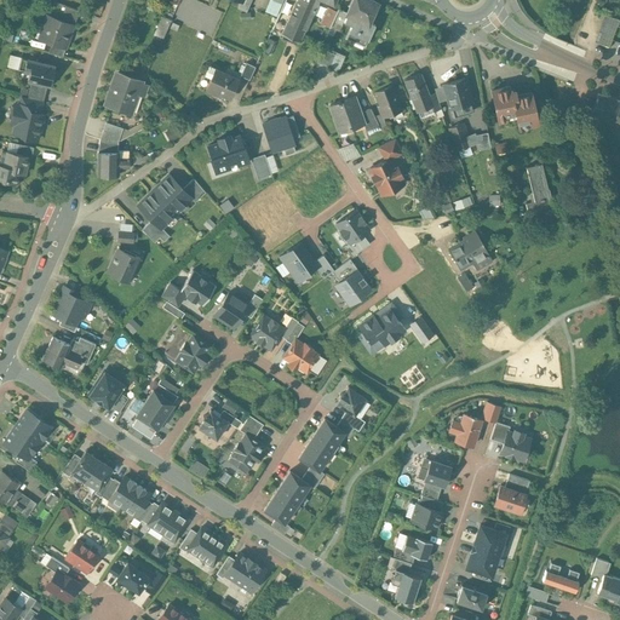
[(237,0),(241,1),(237,9),(247,12),(252,0),(237,0)]
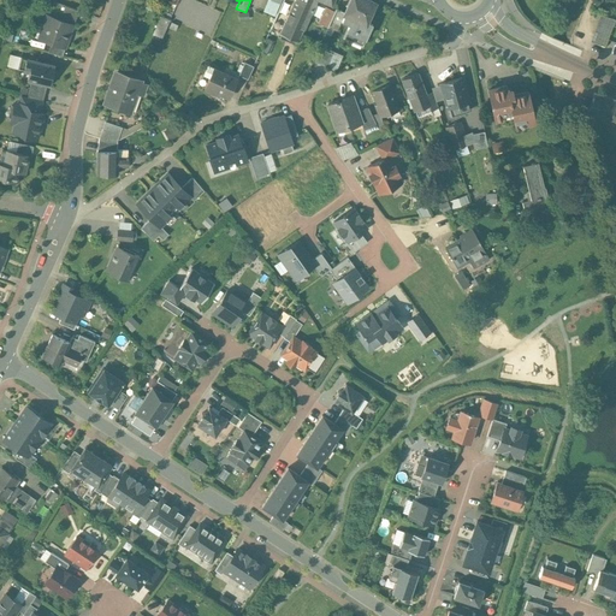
[(267,0),(262,11),(273,16),(279,3),(272,0),(267,0)]
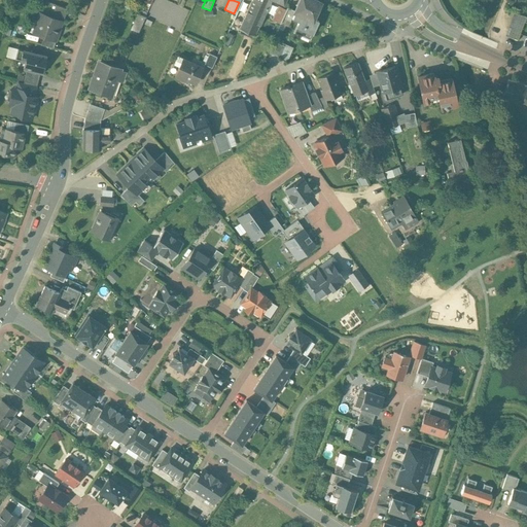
[(252,0),(240,28),(255,35),(270,0),(252,0)]
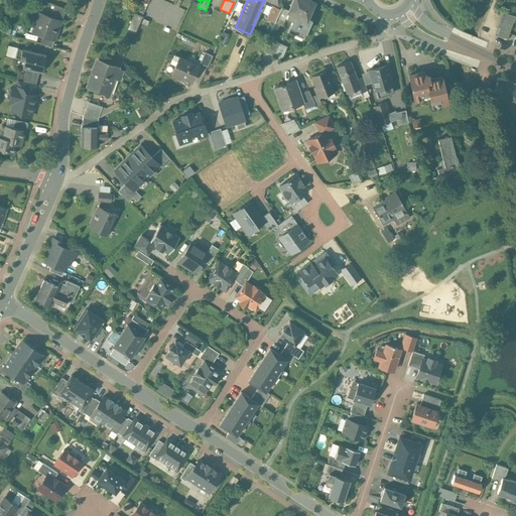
[(310,0),(292,0),(288,11),(289,11),(286,17),(292,20),(287,31),(295,34),(296,31),(305,34),(312,19),(307,17),(314,1),(310,0)]
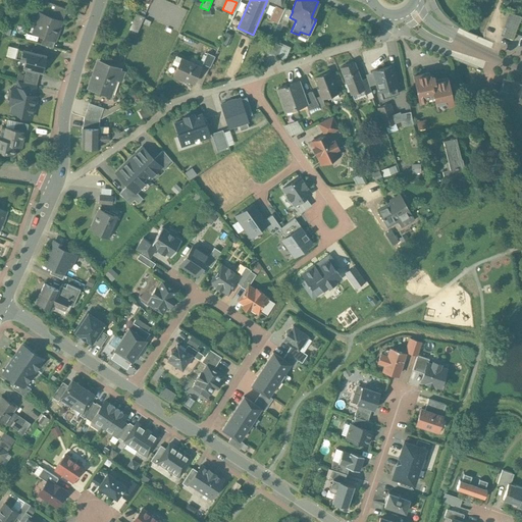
[(66,9),(55,5),(53,10),(54,12),(53,17),(61,20),(61,21),(62,21),(66,10),(66,9)]
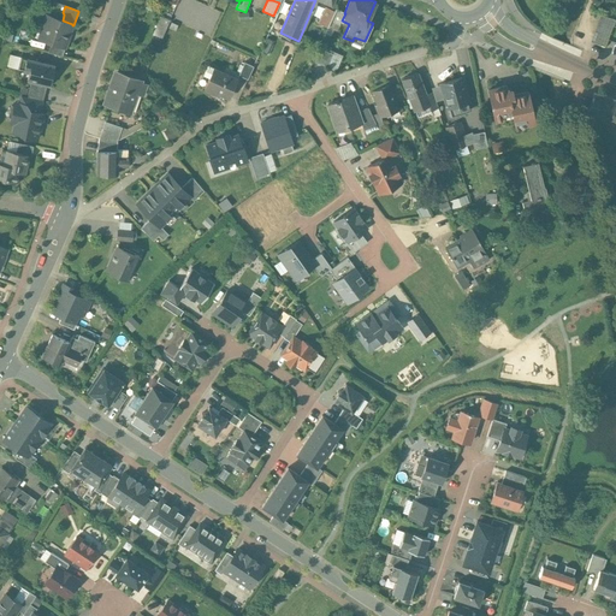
[(335,11),(325,7),(319,22),(327,27),(335,11)]
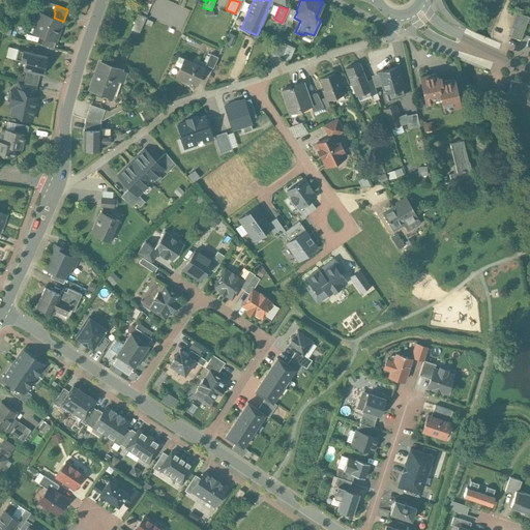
[(519,12),(510,35),(522,39),(529,17),(519,12)]
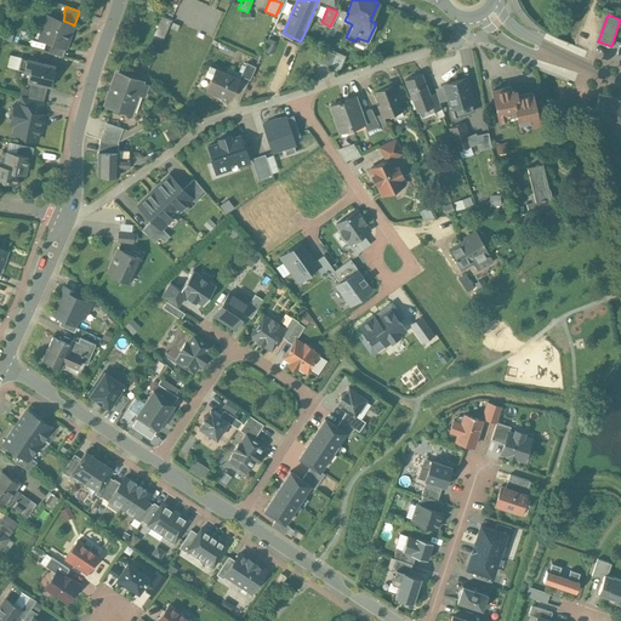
[(63,21),(47,16),(44,26),(47,27),(43,39),(64,47),(73,26),(73,24),(63,21)]
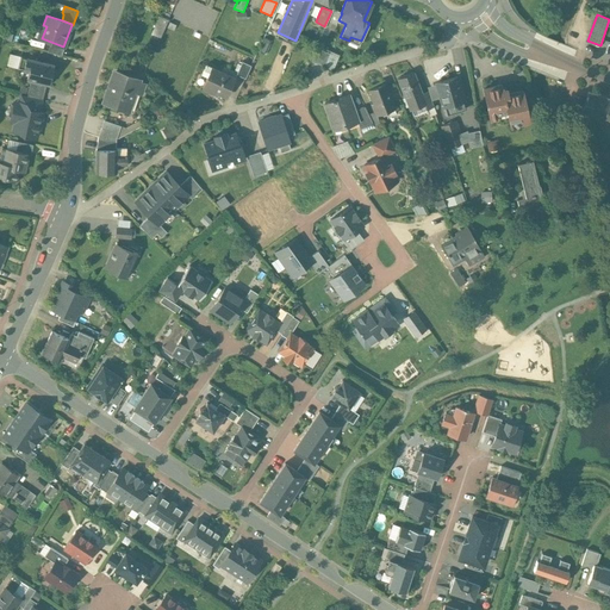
[(160,17),(153,33),(161,37),(168,20),(160,17)]
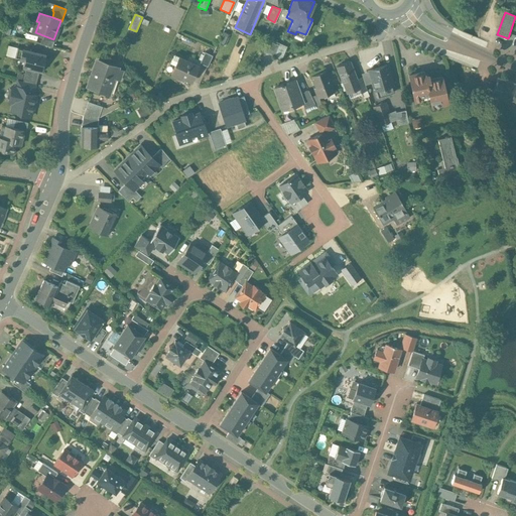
[(279,44),(267,39),(262,50),(274,55),(279,44)]
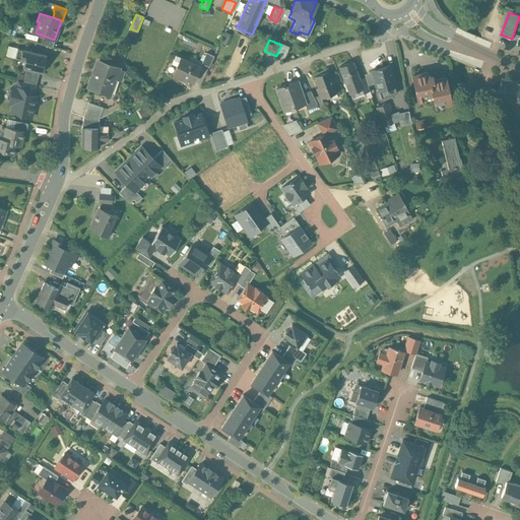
[(284,58),(288,47),(283,44),(278,55),(284,58)]
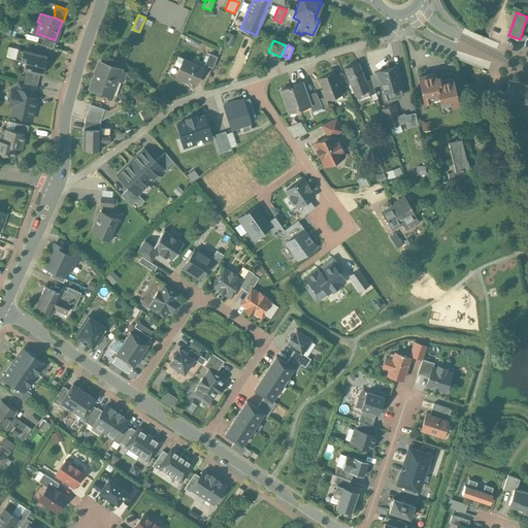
[(46,56),(18,48),(15,59),(25,61),(24,68),(27,69),(40,72),(42,73),(46,56)]
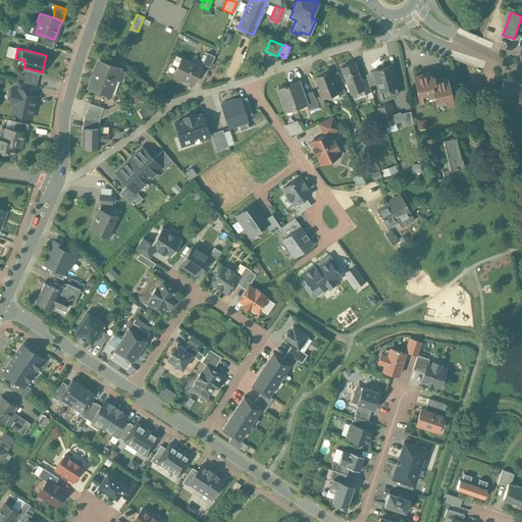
[(215,56),(208,52),(203,63),(210,66),(215,56)]
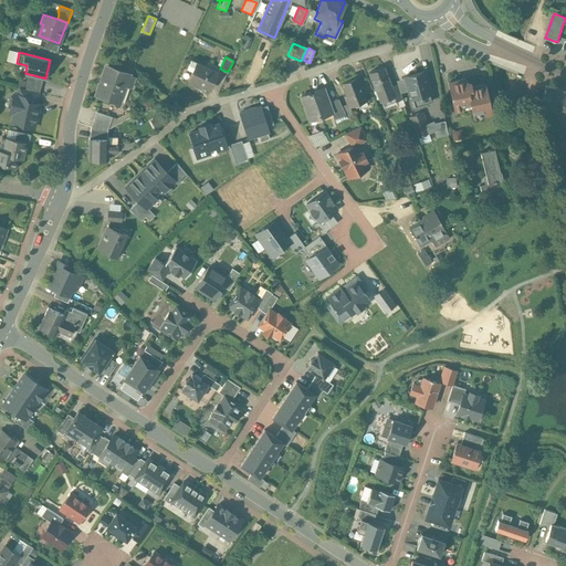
[(218,73),(196,63),(192,71),(188,81),(197,85),(198,83),(211,90),(218,73)]
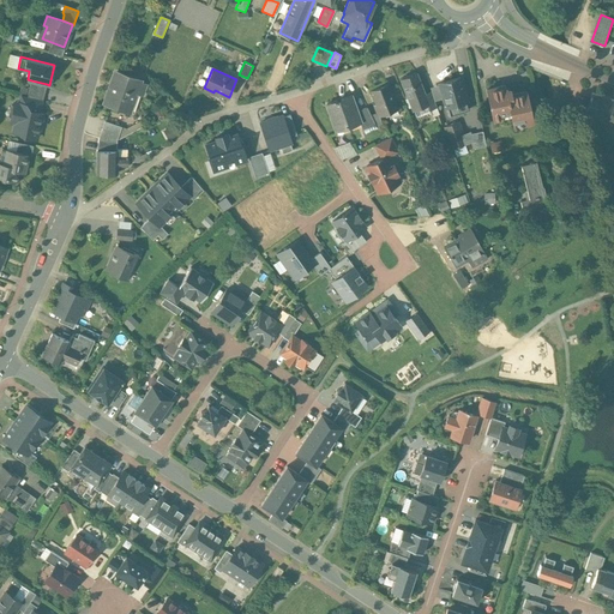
[(139,80),(115,72),(106,101),(130,109),(139,80)]
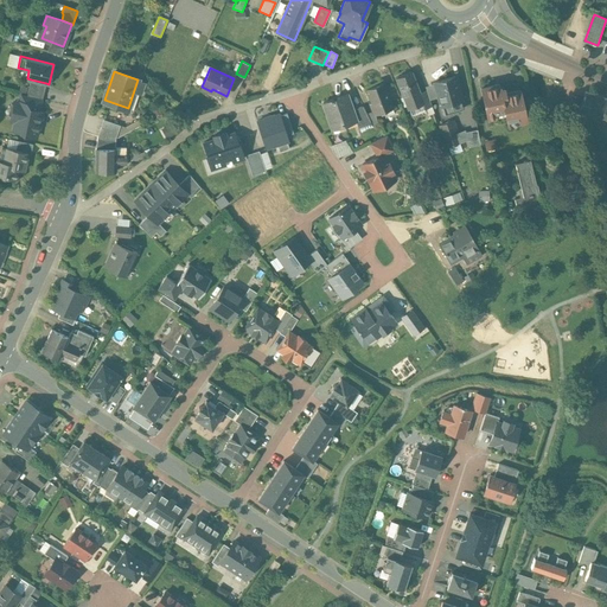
[(411,71),(396,77),(408,108),(422,103),(423,102),(420,93),(411,71)]
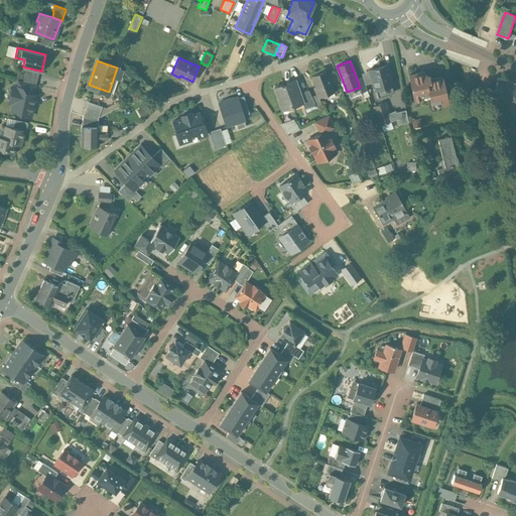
[(387,65),(369,70),(375,89),(376,89),(378,96),(389,93),(387,86),(392,85),(387,65)]
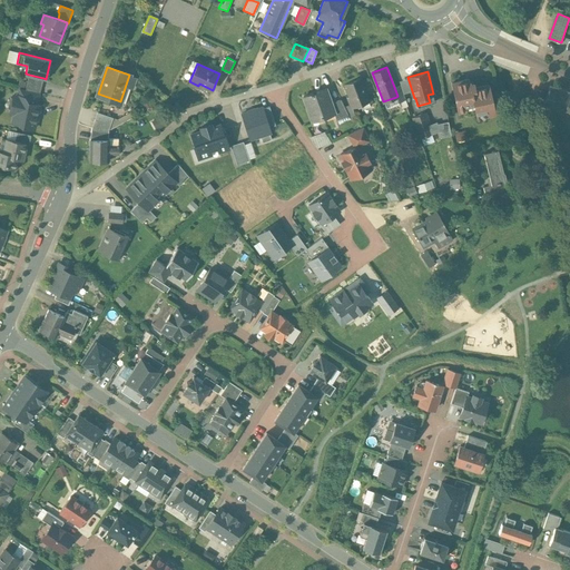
[(43,78),(29,75),(26,90),(39,92),(39,94),(43,78)]
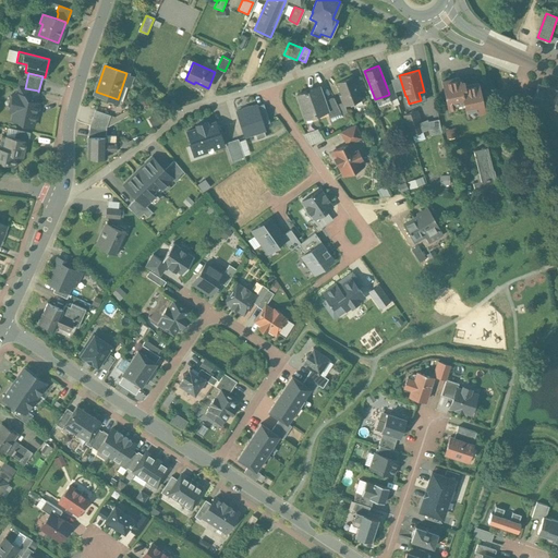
[(352,75),(337,82),(342,94),(340,95),(343,101),(344,105),(361,98),(352,75)]
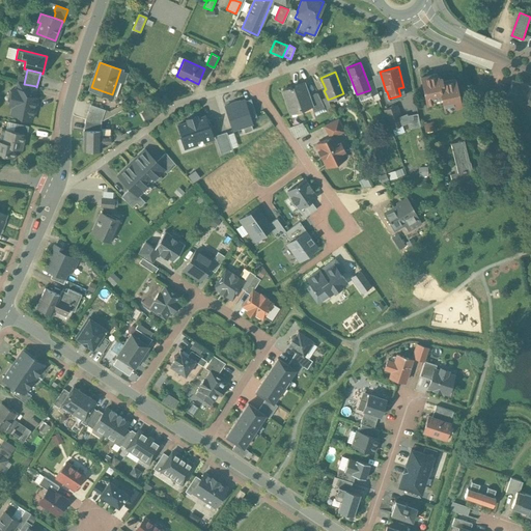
[(441,77),(438,78),(437,74),(420,77),(426,103),(442,100),(444,108),(460,104),(455,78),(442,81),(441,77)]
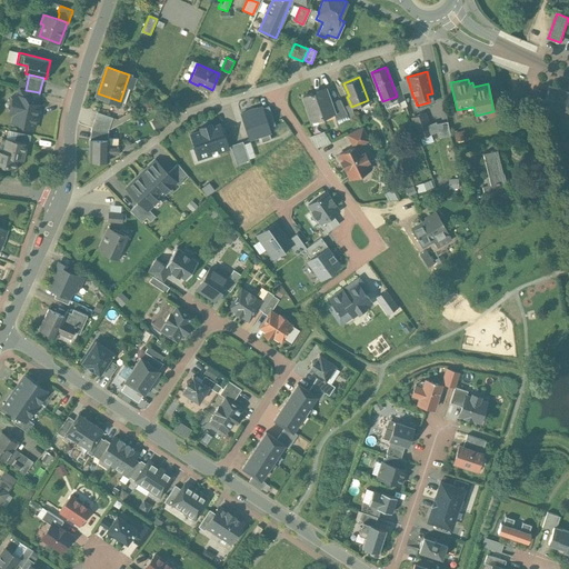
[(405,99),(399,85),(393,87),(397,96),(396,97),(398,101),(405,99)]
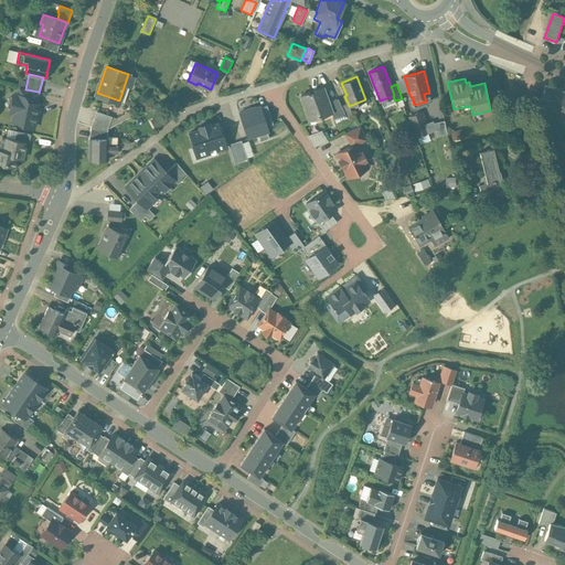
[(25,89),(19,87),(18,95),(30,97),(29,102),(36,104),(39,92),(25,89)]
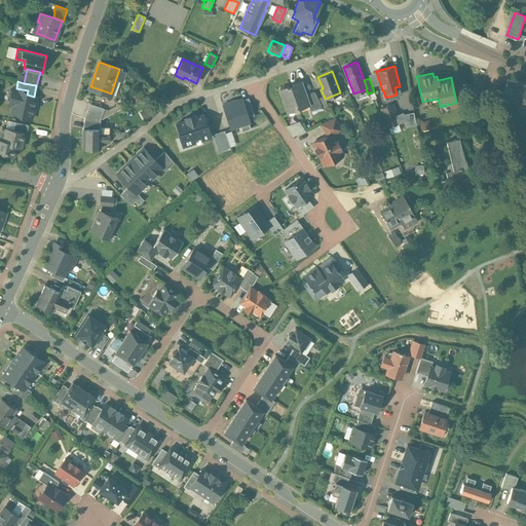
[(301,81),(289,86),(288,85),(287,86),(279,89),(288,112),(308,105),(309,105),(306,95),(301,81)]
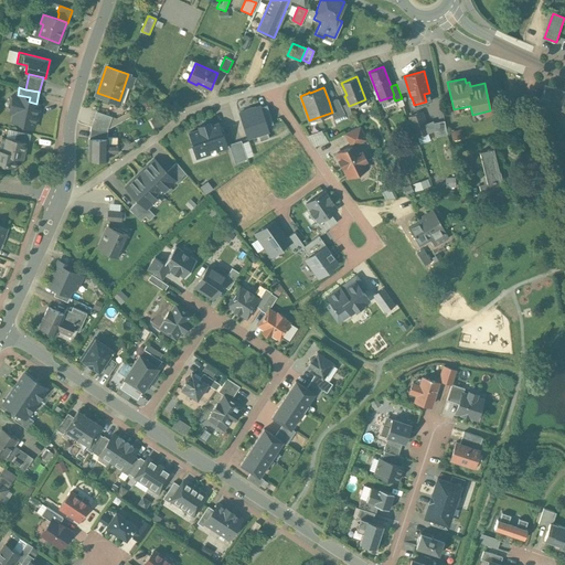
[(18,95),(16,94),(11,113),(14,113),(12,121),(23,124),(22,126),(33,128),(35,115),(36,116),(40,104),(36,104),(29,102),(30,97),(18,95)]
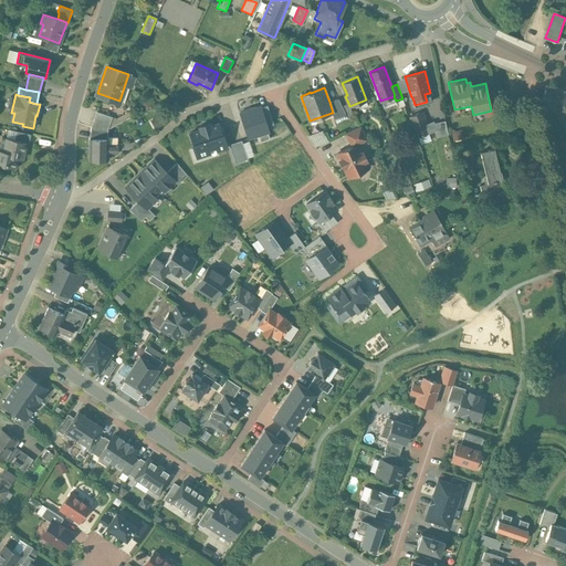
[(338,98),(329,102),(333,113),(332,113),(334,118),(346,113),(342,105),(338,98)]
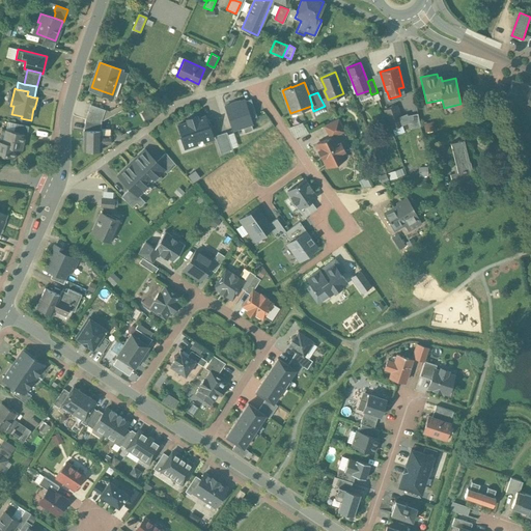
[(328,100),(327,96),(320,99),(325,106),(326,110),(331,108),(328,100)]
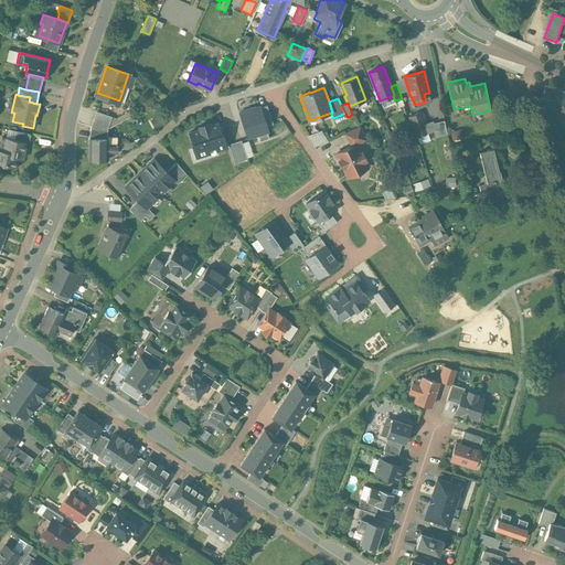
[(260,107),(260,106),(240,113),(247,138),(258,135),(260,141),(269,138),(267,131),(269,131),(267,126),(274,124),(267,105),(260,107)]
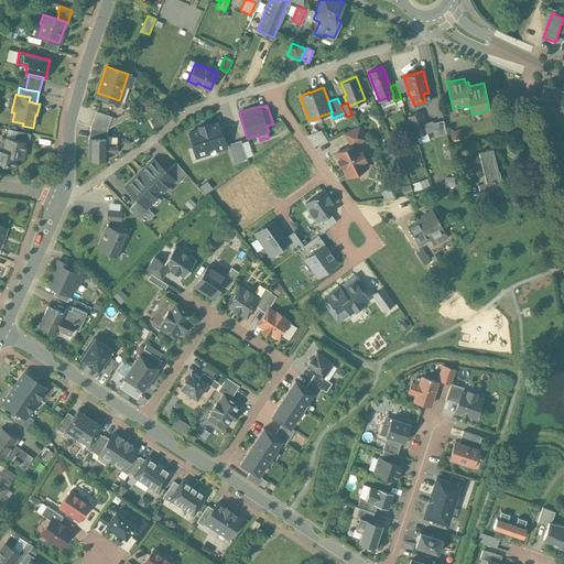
[(112,116),(96,110),(90,127),(98,130),(108,129),(112,116)]
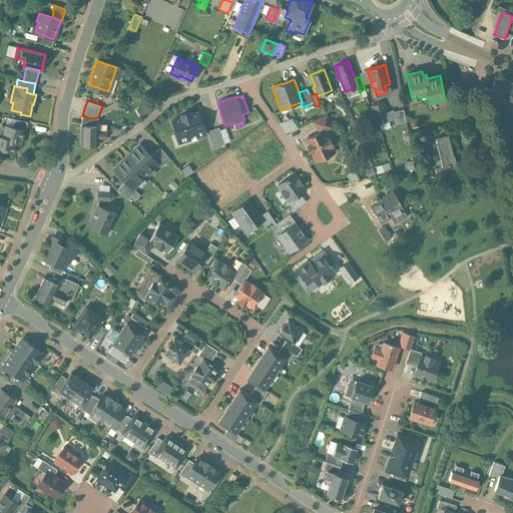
[(383,101),(372,105),(378,124),(389,120),(383,101)]
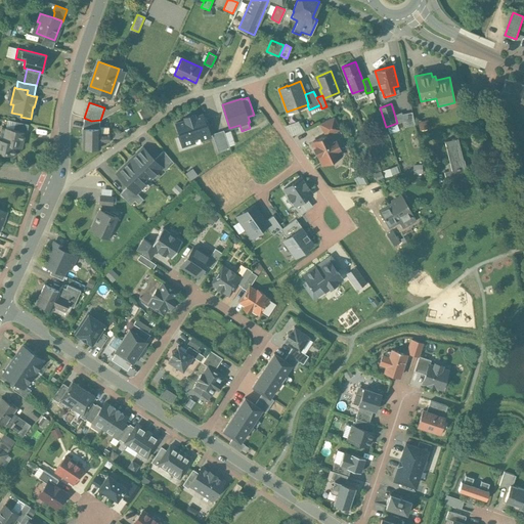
[(411,112),(402,114),(405,127),(415,124),(411,112)]
